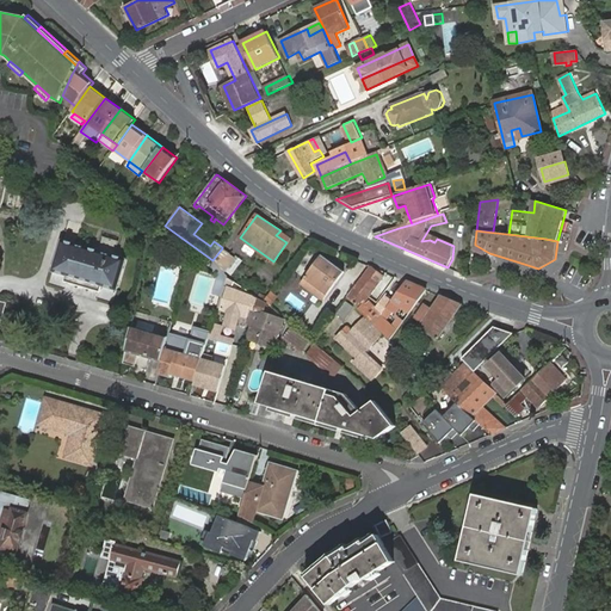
[(102,287),(117,291),(127,259),(61,240),(51,272),(66,276),(65,282),(100,292),(102,287)]
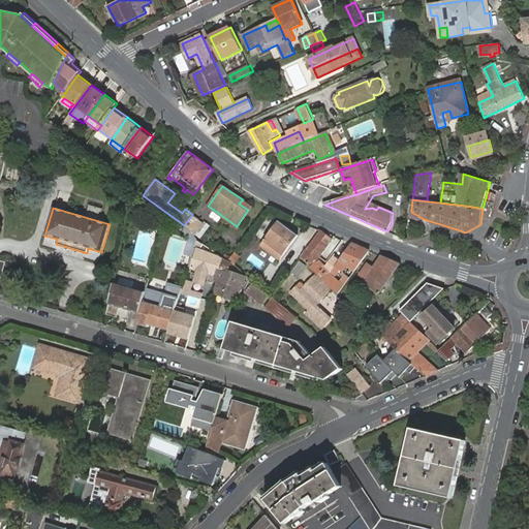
[(199,219),(192,215),(184,225),(187,227),(190,231),(199,219)]
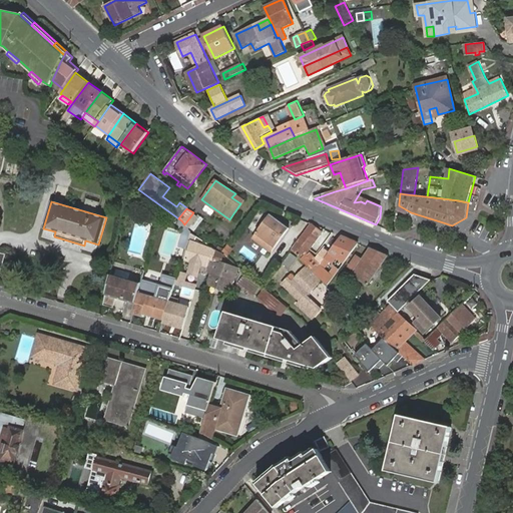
[(196,215),(193,212),(184,224),(187,227),(196,215)]
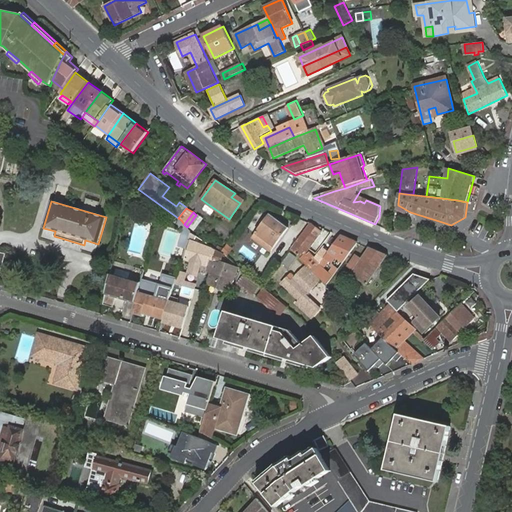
[(198,214),(189,227),(195,231),(203,218),(198,214)]
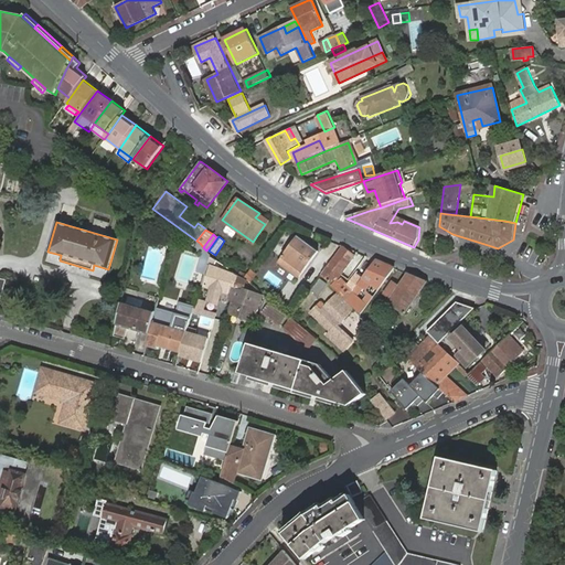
[(297,236),(278,262),(299,277),(318,252),(297,236)]
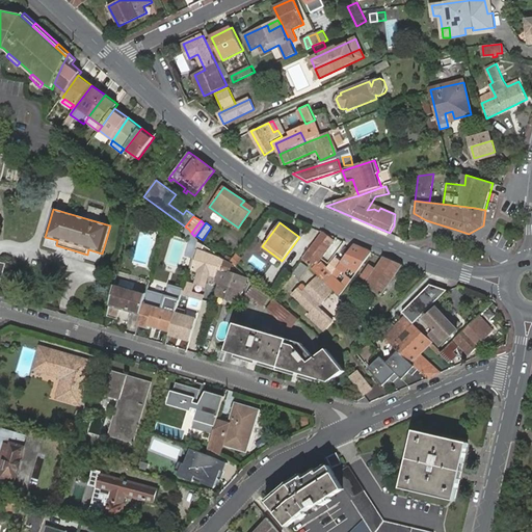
[(190,239),(185,255),(192,257),(197,241),(198,240),(194,236),(191,233),(188,229),(186,229),(183,236),(190,239)]
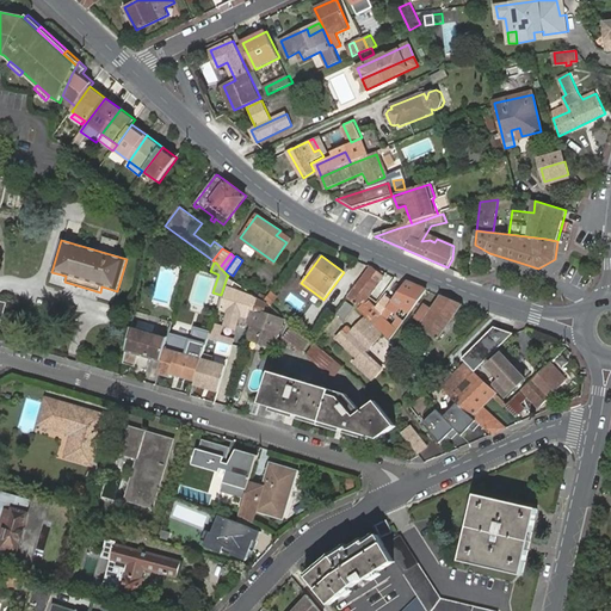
[(371,266),(347,297),(360,308),(364,304),(369,296),(384,276),(382,273),(371,266)]
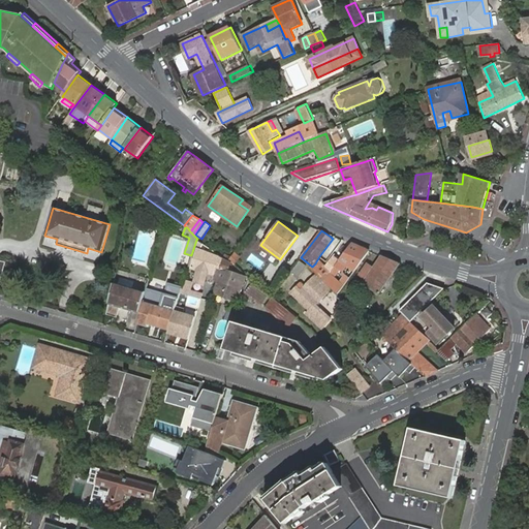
[(216,275),(221,258),(199,249),(200,248),(203,244),(196,240),(191,255),(188,266),(192,267),(191,268),(197,270),(194,282),(203,284),(207,273),(213,274),(216,275)]
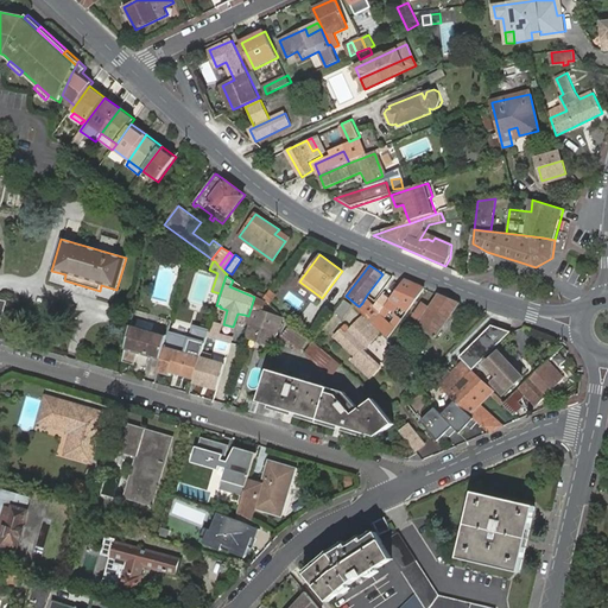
[(387,303),(404,316),(424,289),(404,280),(403,282),(391,298),(387,303)]
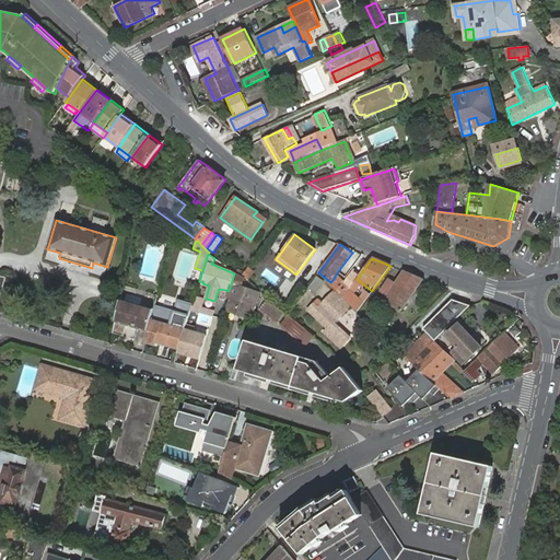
[(254,271),(248,267),(243,273),(249,279),(254,271)]
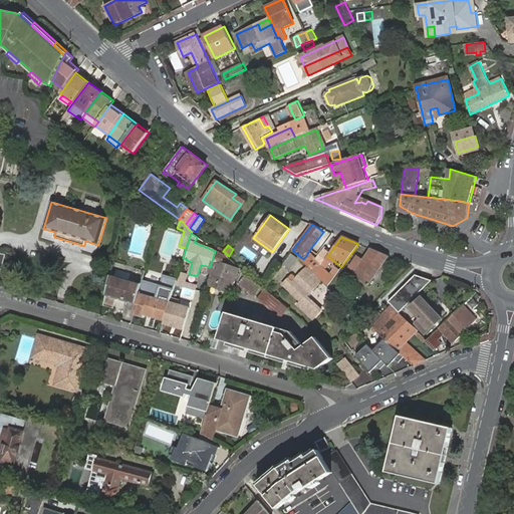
[(314,273),(320,266),(321,265),(321,264),(326,258),(327,256),(330,252),(325,248),(316,260),(311,255),(308,258),(306,256),(303,259),(302,260),(314,273)]
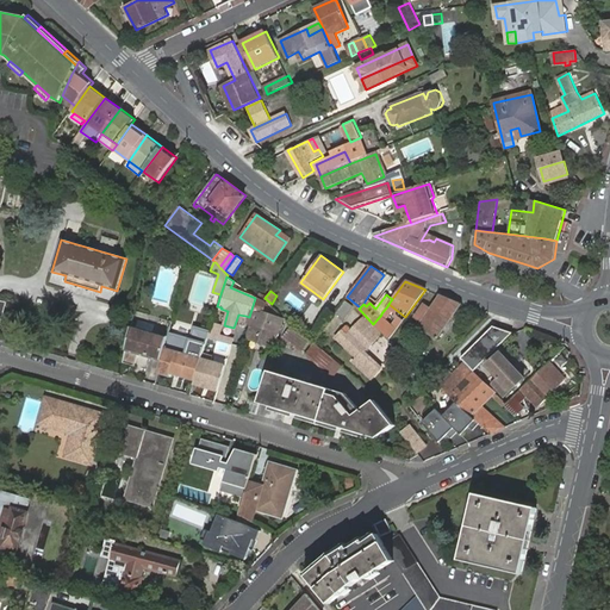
[(460,305),(440,296),(419,327),(430,334),(437,338),(441,334),(443,330),(460,305)]
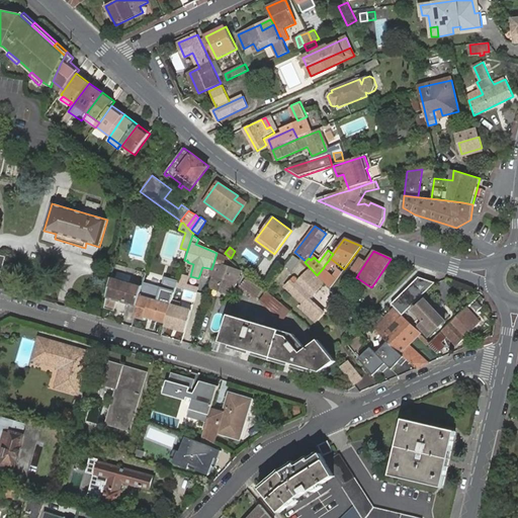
[(224,262),(225,257),(220,253),(217,253),(211,269),(209,273),(212,274),(208,286),(232,294),(240,271),(227,266),(228,263),(224,262)]
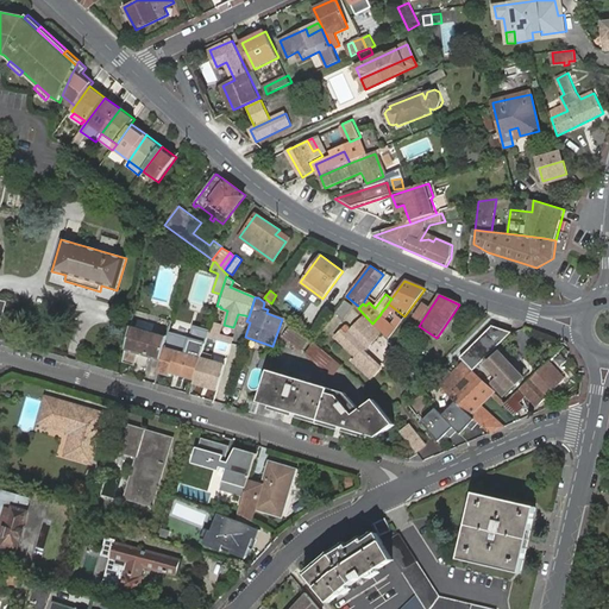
[(351,307),(344,301),(334,314),(343,320),(351,307)]
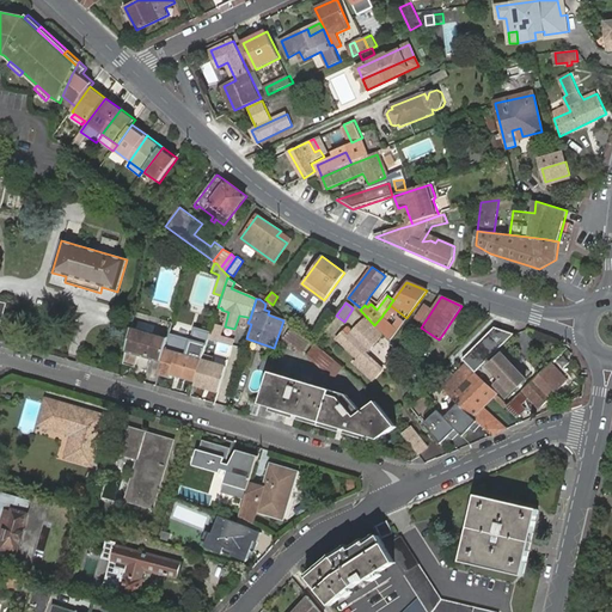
[(392,310),(389,307),(383,314),(383,316),(386,318),(392,310)]
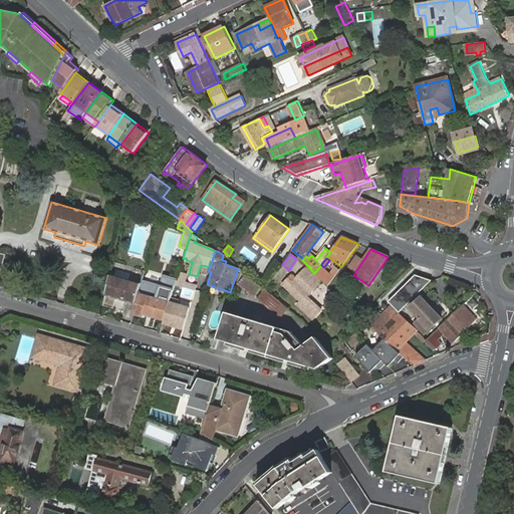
[(321,279),(328,285),(331,281),(334,277),(339,270),(337,268),(331,276),(320,266),(314,273),(321,279)]
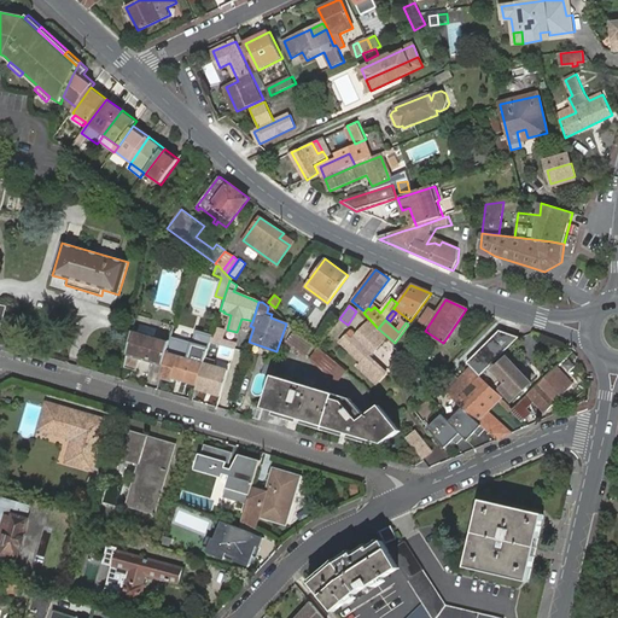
[(351,330),(339,342),(362,362),(359,366),(375,383),(382,377),(385,372),(368,356),(386,337),(369,321),(357,334),(351,330)]
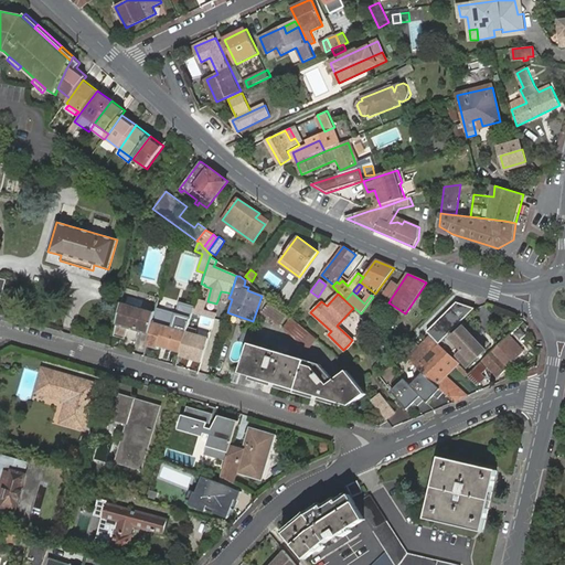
[(156,311),(121,301),(114,336),(124,339),(127,329),(149,334),(156,311)]
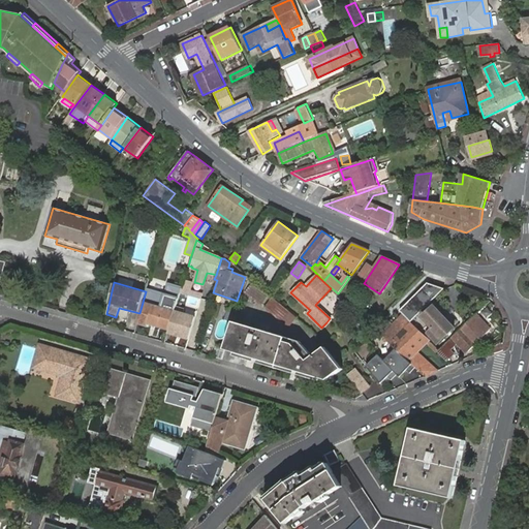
[(296,318),(297,317),(252,282),(245,292),(288,328),(296,318)]
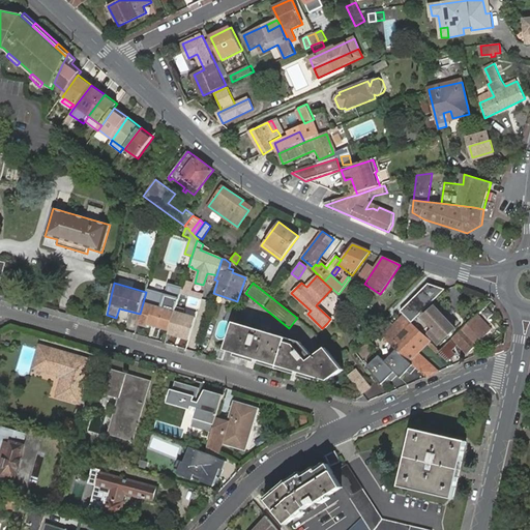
[(140,314),(138,324),(147,327),(148,324),(169,330),(176,307),(182,288),(169,284),(166,294),(147,289),(146,292),(140,314)]
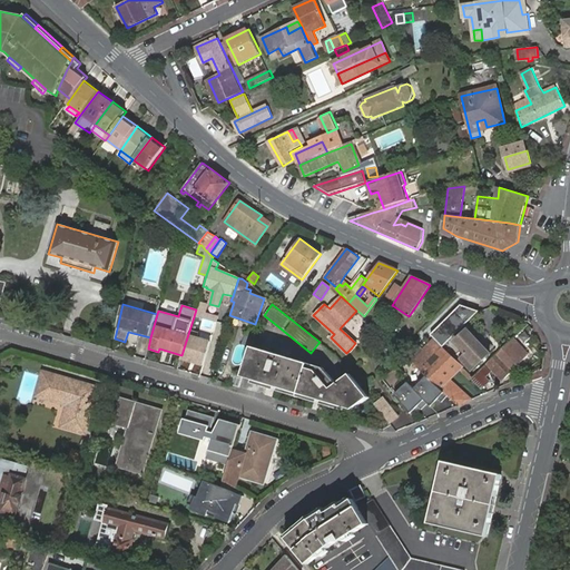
[(461,306),(432,335),(443,347),(480,312),(461,306)]
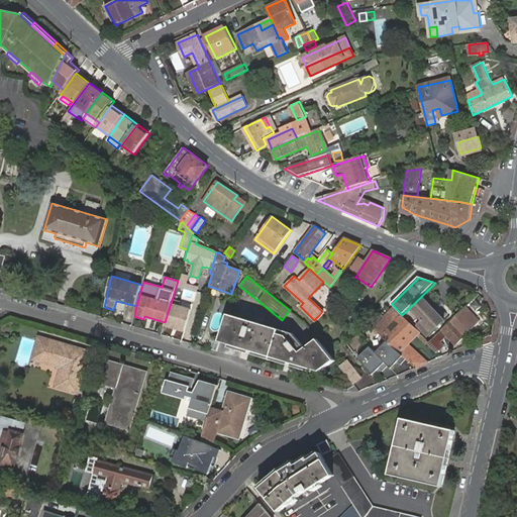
[(330,287),(336,293),(340,288),(333,283),(330,287)]
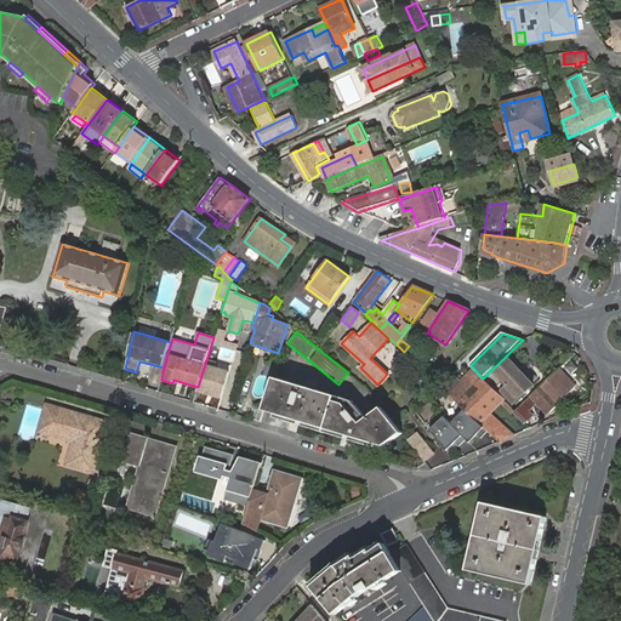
[(409,346),(404,352),(416,360),(420,355),(409,346)]
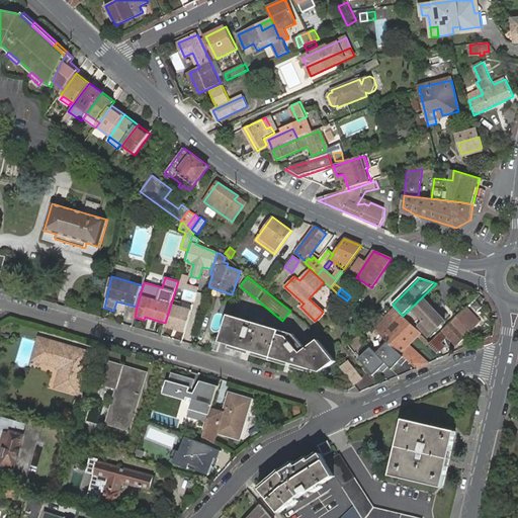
[(425,299),(414,311),(423,320),(417,326),(428,337),(445,321),(425,299)]
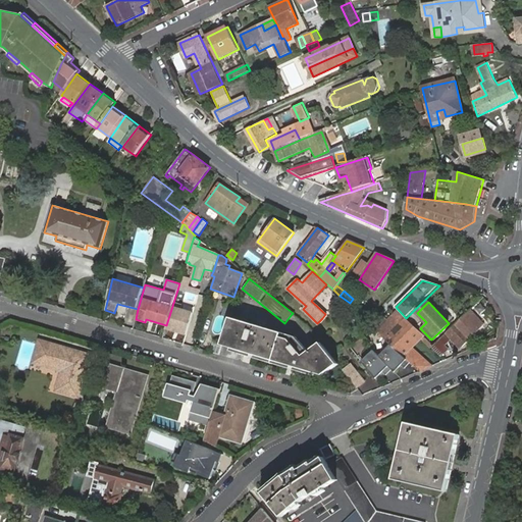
[(183,305),(173,303),(166,325),(166,328),(174,330),(175,328),(179,329),(179,332),(187,334),(193,313),(180,309),(183,305)]
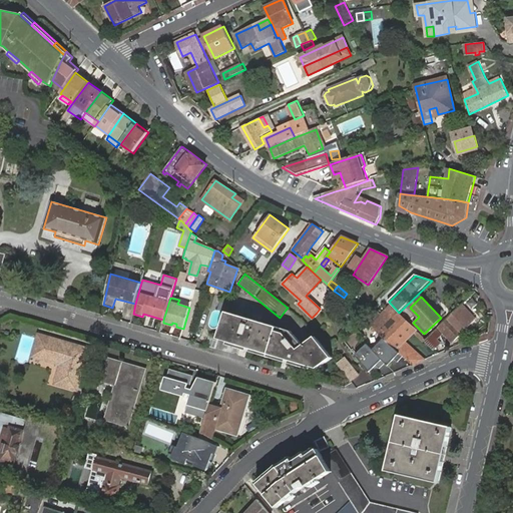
[(476,319),(462,305),(440,326),(454,340),(476,319)]
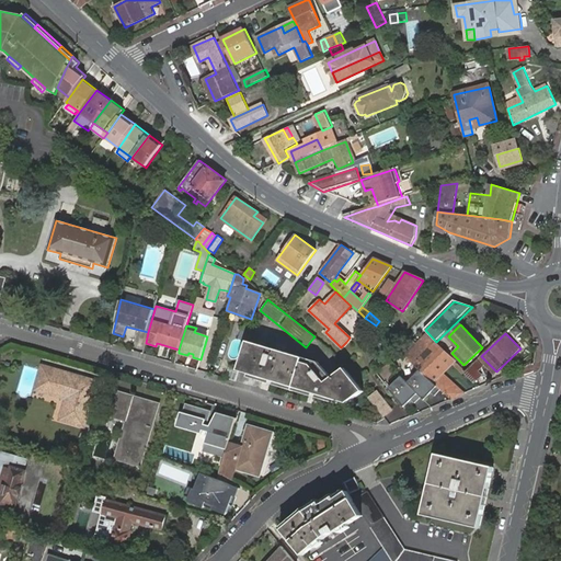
[(435,342),(427,334),(409,353),(407,351),(403,354),(413,364),(435,342)]
